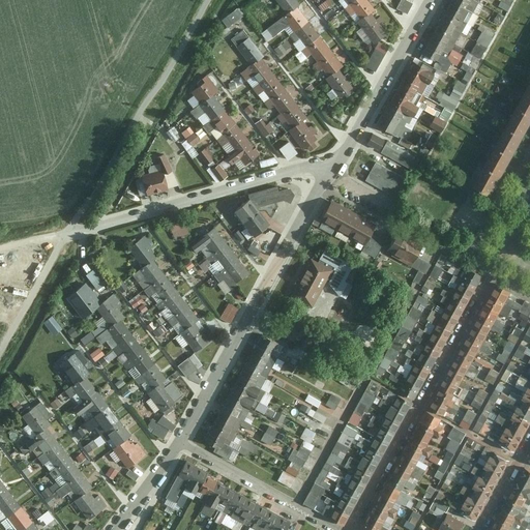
[(274,0),(288,16),(297,8),(301,5),(296,0),(274,0)]
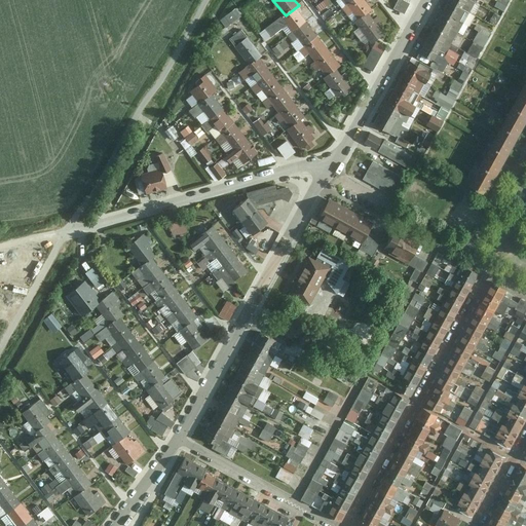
[(323,10),(330,2),(327,0),(325,0),(318,7),(323,10)]
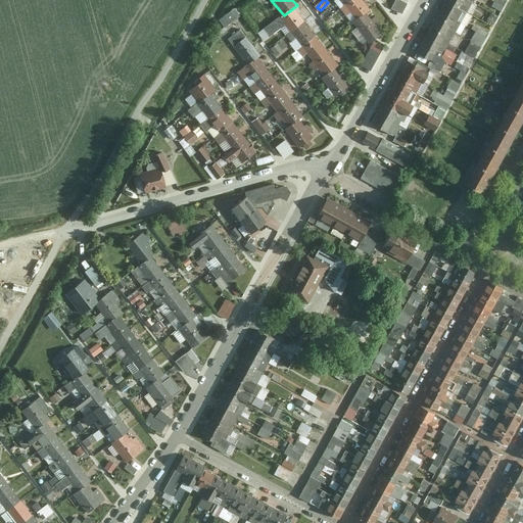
[(371,10),(363,0),(352,0),(344,6),(341,9),(346,16),(350,13),(357,20),(367,13),(371,10)]
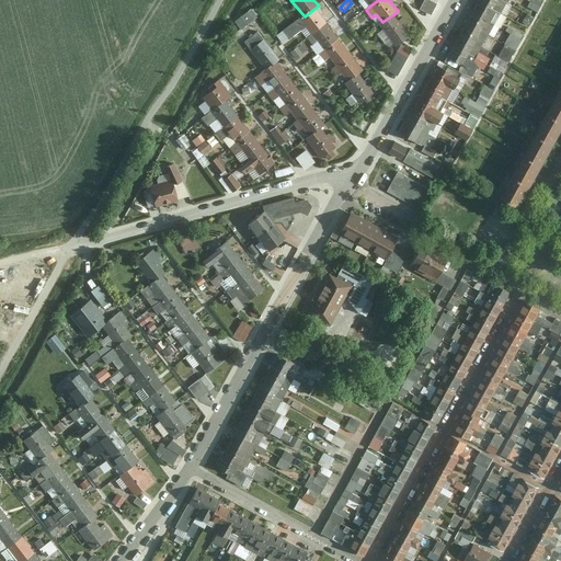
[(438,6),(427,0),(426,0),(421,11),(433,16),(438,6)]
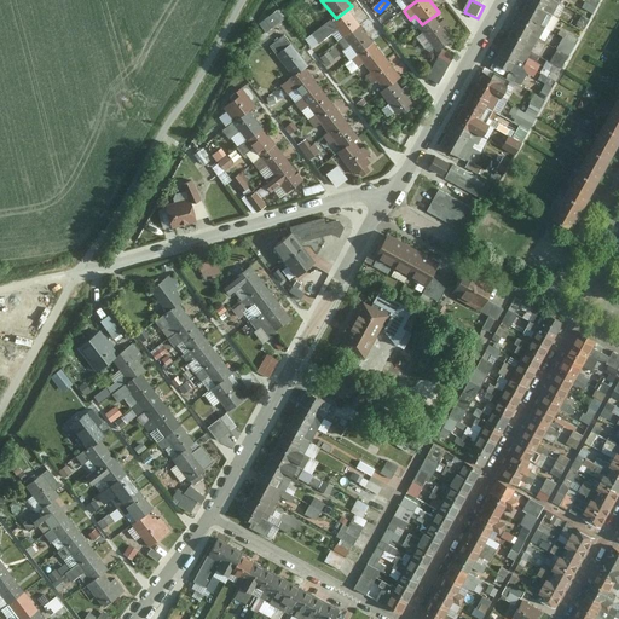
[(550,16),(557,3),(551,0),(524,0),(524,1),(550,16)]
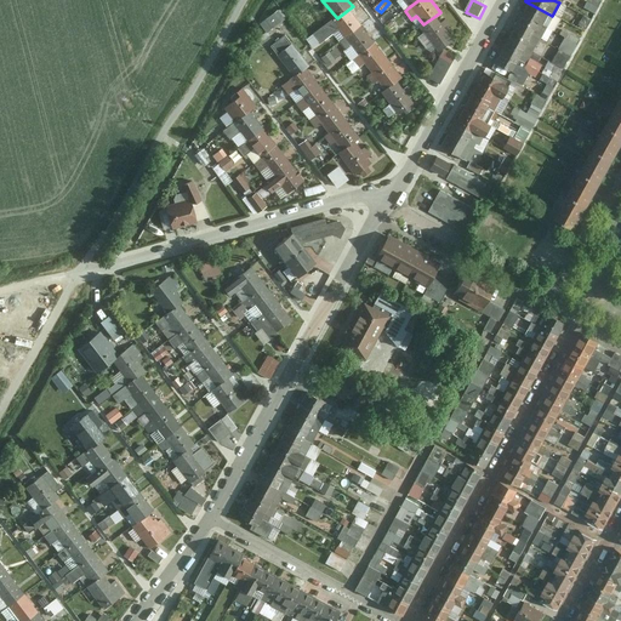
[(587,0),(588,0),(585,7),(599,15),(604,0),(587,0)]
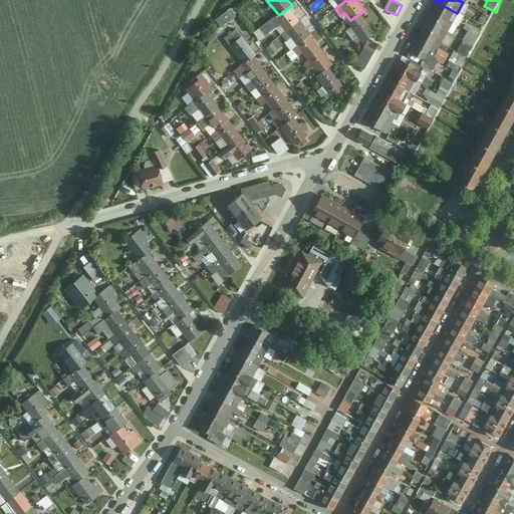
[(452,23),(457,13),(435,1),(430,11),(452,23)]
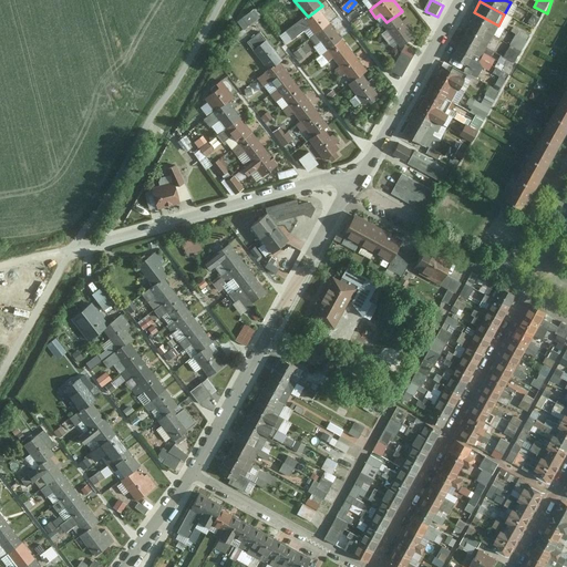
[(238,33),(243,39),(253,32),(248,27),(263,17),(256,8),(238,20),(245,29),(238,33)]
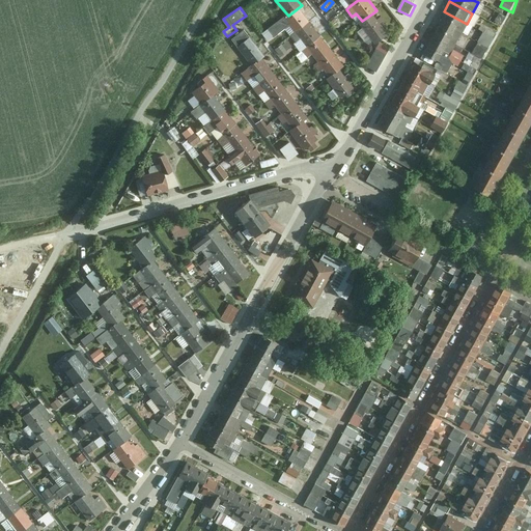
[(309,23),(298,8),(288,16),(268,30),(275,38),(290,27),(296,33),(309,23)]
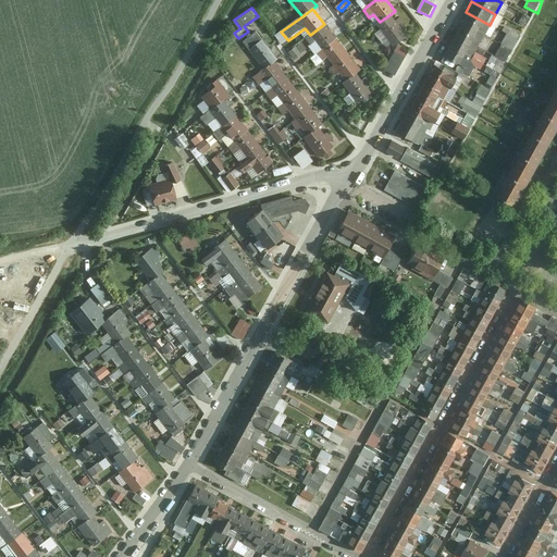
[(483,36),(490,25),(466,12),(459,23),(483,36)]
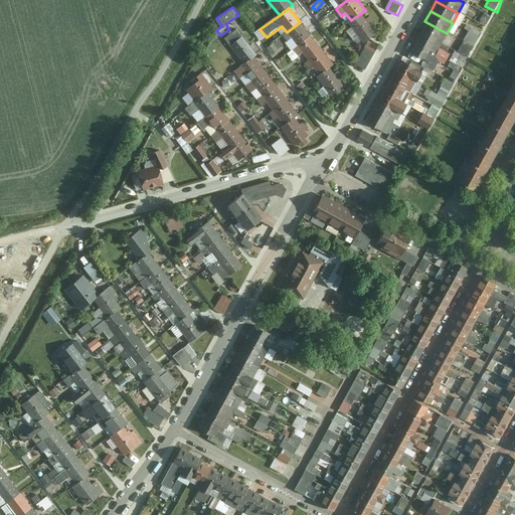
[(366,20),(361,13),(351,20),(348,23),(362,40),(374,30),(371,27),(376,23),(370,17),(366,20)]
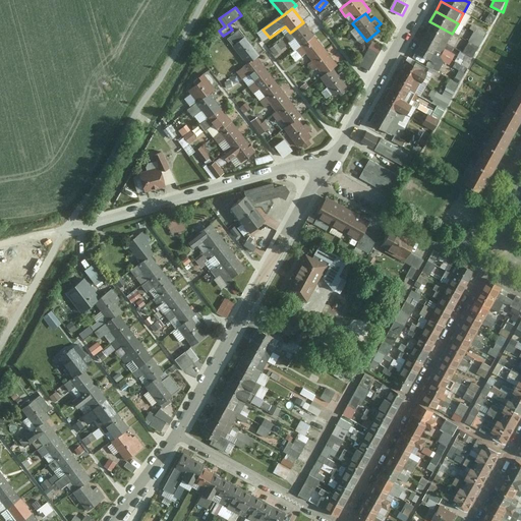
[(446,44),(452,34),(429,21),(424,32),(446,44)]
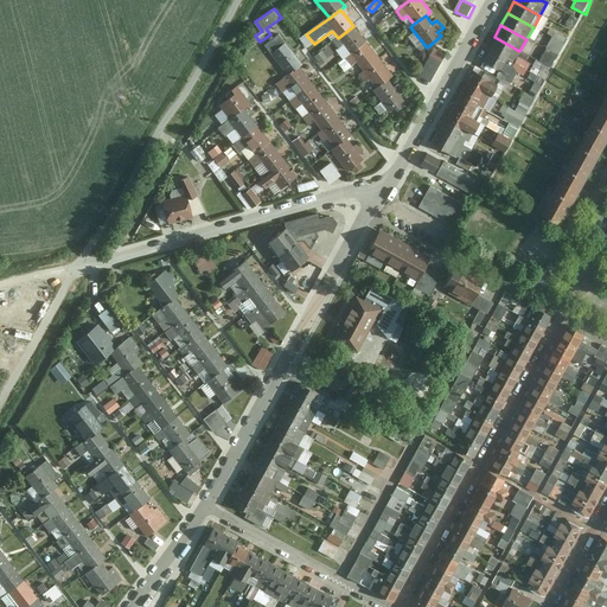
[(368,43),(353,26),(338,38),(333,42),(339,50),(344,46),(351,56),(368,43)]
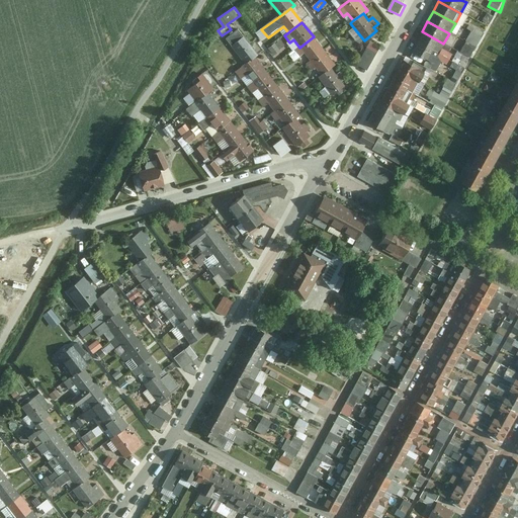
[(442,118),(482,32),(471,28),(454,66),(458,68),(453,79),(449,77),(441,94),(434,90),(430,99),(437,102),(431,113),(442,118)]
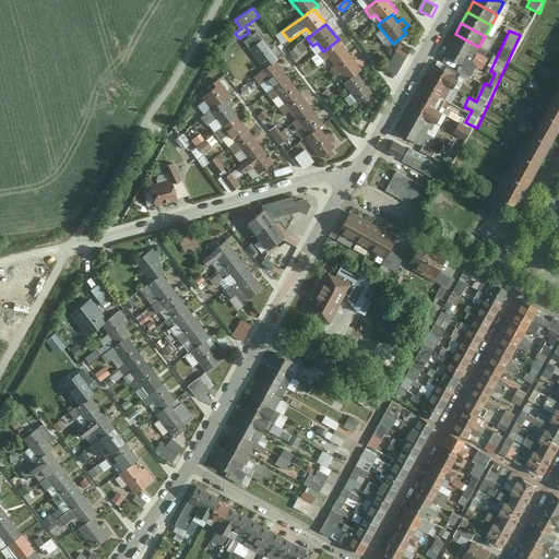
[(280,60),(257,33),(244,44),(265,71),(276,62),(280,60)]
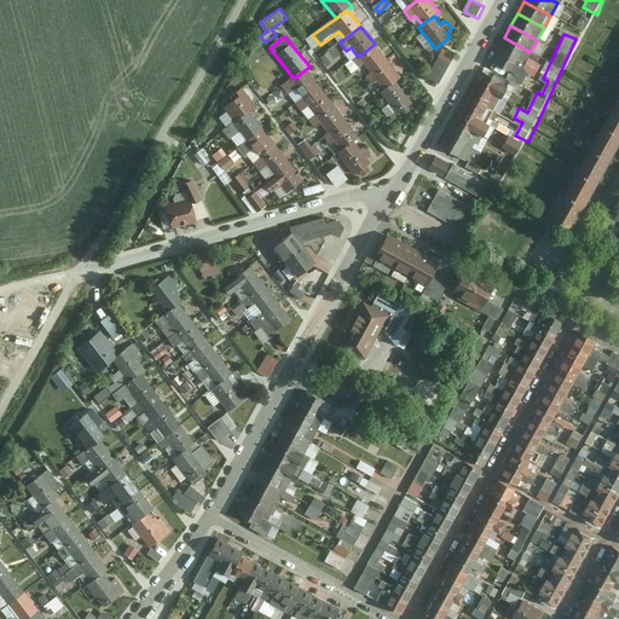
[(524,64),(530,52),(504,38),(497,50),(524,64)]
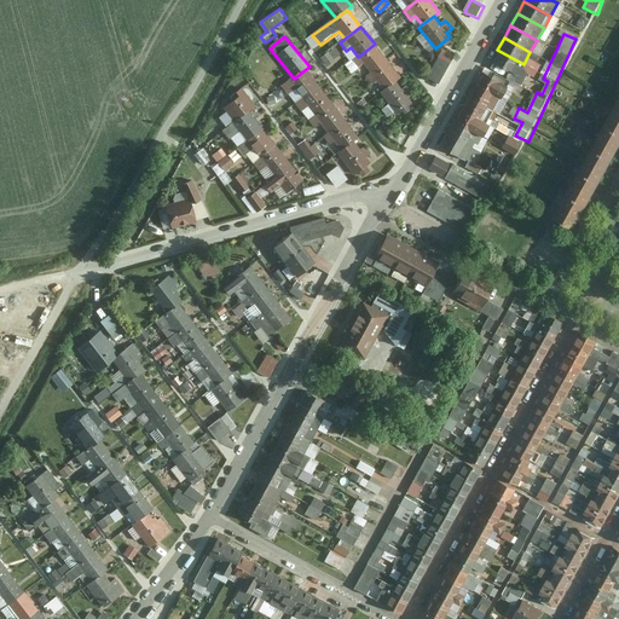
[(387,61),(375,44),(358,57),(353,61),(359,69),(364,65),(370,74),(387,61)]
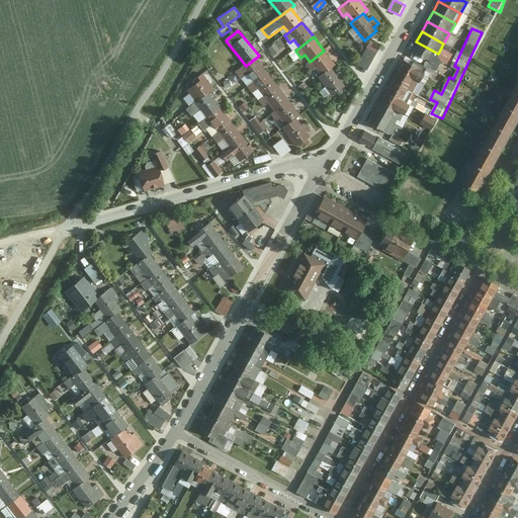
[(432,65),(438,54),(416,41),(410,53),(432,65)]
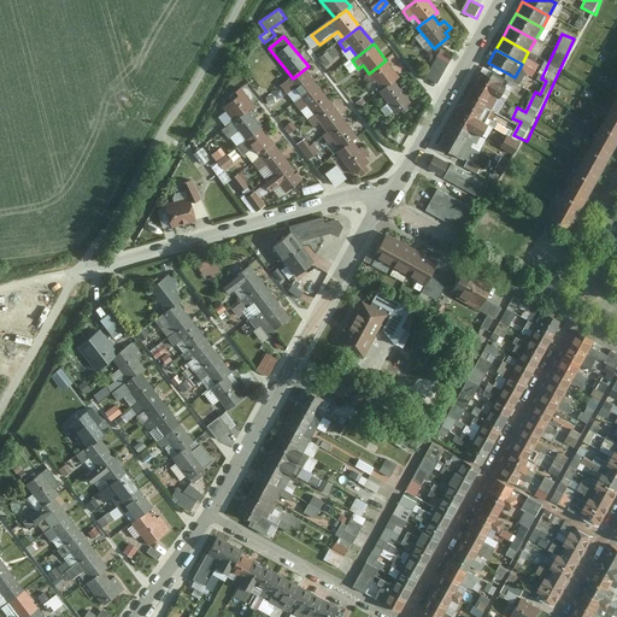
[(439,84),(454,57),(442,51),(427,78),(439,84)]
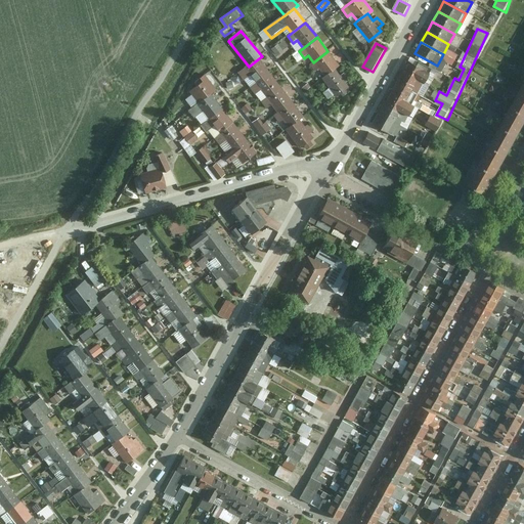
[(340,66),(328,51),(313,62),(309,64),(315,73),(319,70),(325,77),(335,70),(340,66)]
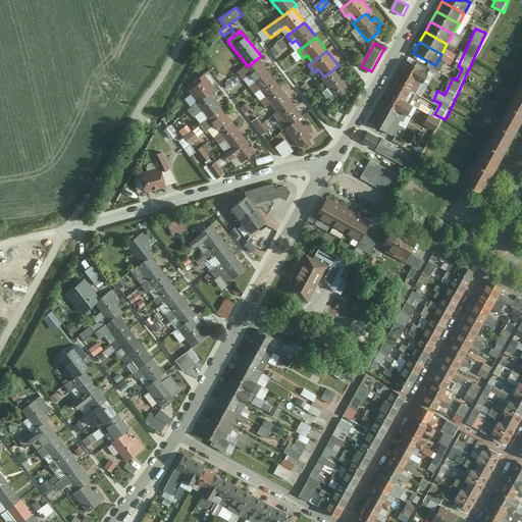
[(269,72),(258,58),(248,66),(238,73),(244,81),(249,76),(254,84),(269,72)]
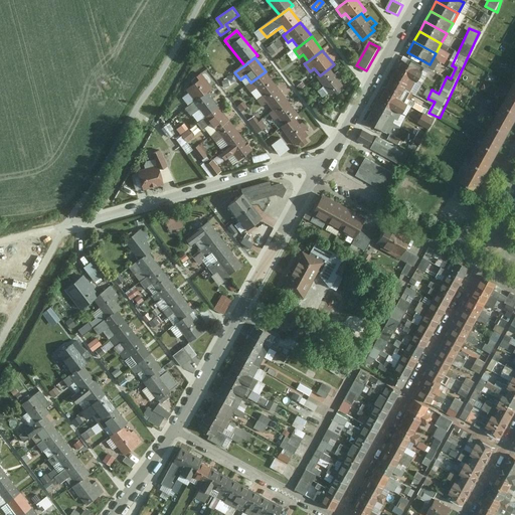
[(402,58),(396,69),(416,80),(423,70),(402,58)]
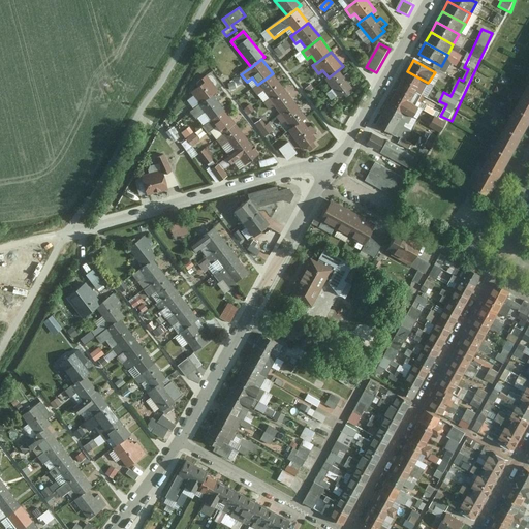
[(344,78),(338,70),(329,78),(325,81),(341,99),(353,89),(349,85),(353,81),(348,74),(344,78)]
